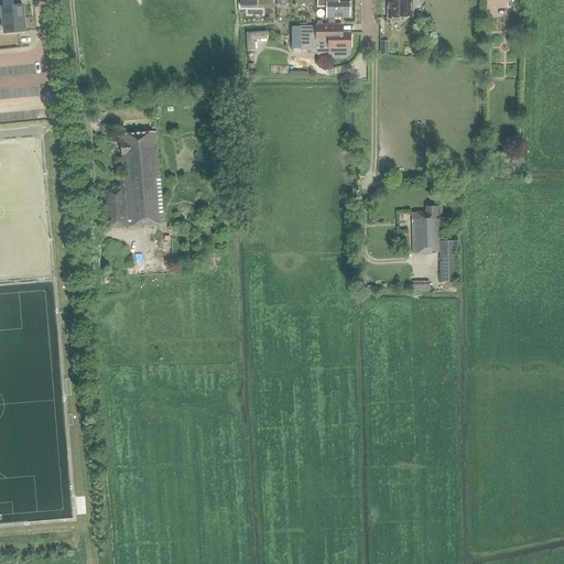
[(350,17),(350,1),(340,1),(339,0),(317,0),(318,6),(327,6),(327,17),(350,17)]
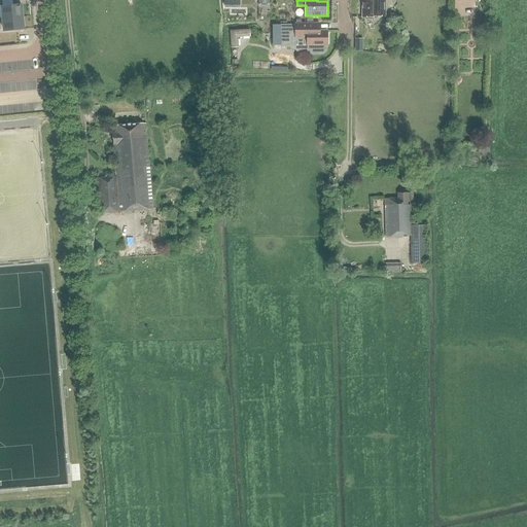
[(362,0),(362,15),(385,15),(385,0),(362,0)]
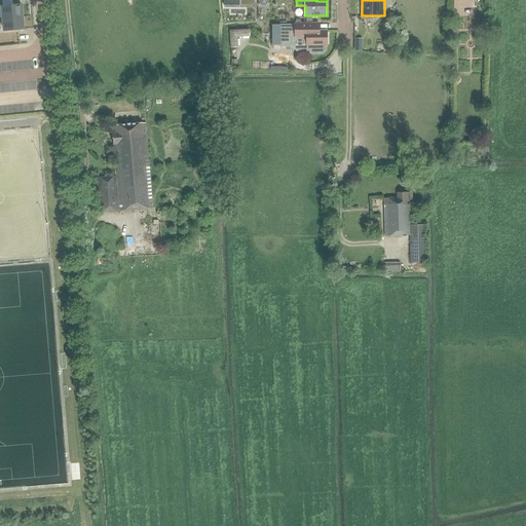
[(23,16),(22,4),(2,6),(3,19),(23,16)]
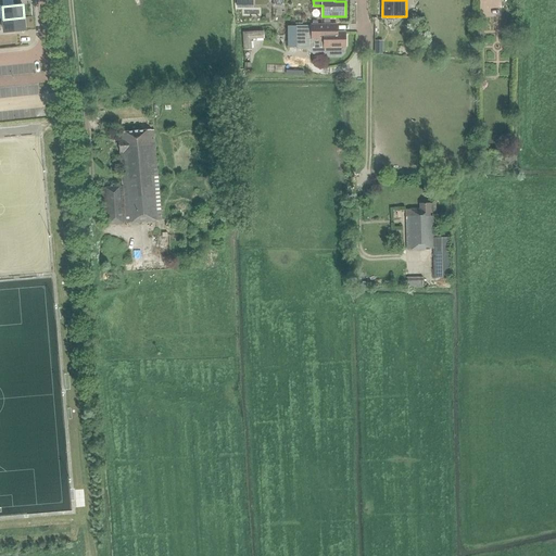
[(25,30),(24,17),(3,20),(4,33),(25,30)]
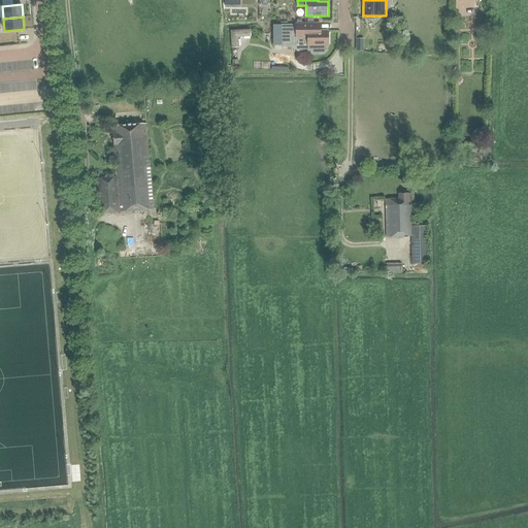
[(306,47),(308,47),(308,52),(311,55),(324,55),(327,52),(327,44),(328,44),(328,31),(320,31),(320,24),(295,24),(295,25),(281,25),(281,47),(293,47),(293,39),(306,39),(306,47)]
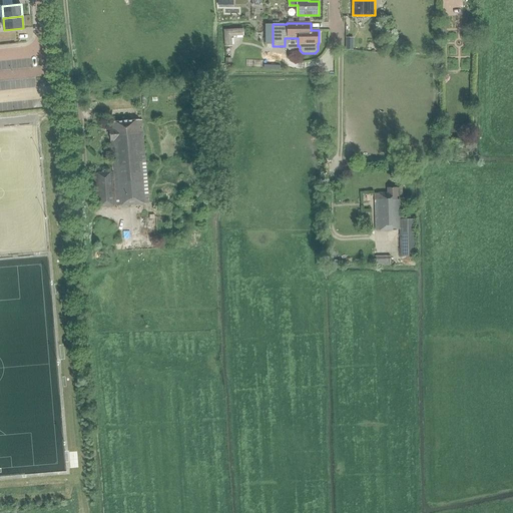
[(242,29),(223,30),(224,46),(231,46),(231,38),(232,36),(243,36),(242,29)]
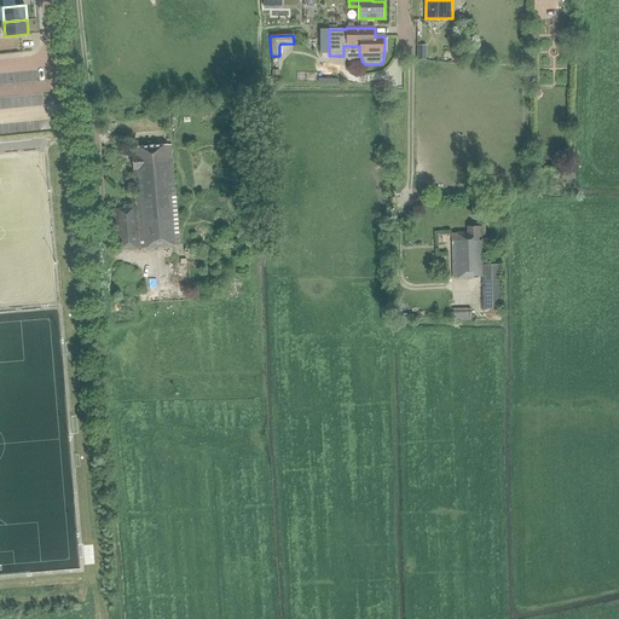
[(116,250),(179,246),(171,145),(154,148),(154,146),(149,146),(149,148),(137,148),(137,149),(132,149),(137,207),(113,209),(116,250)]
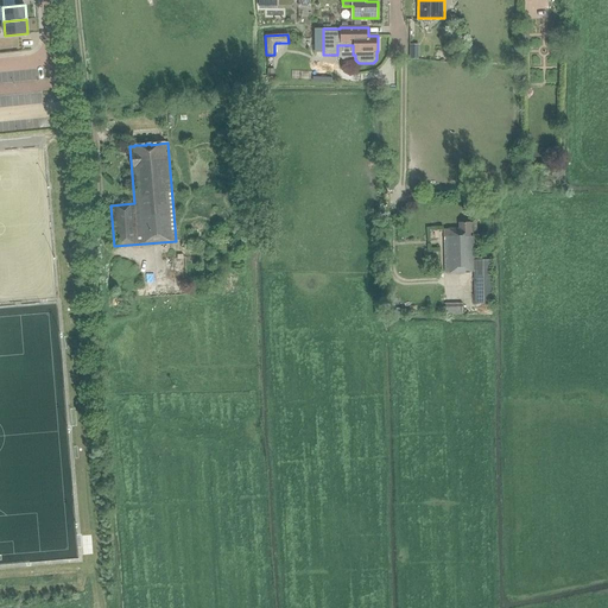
[(492,260),(474,260),(474,236),(470,236),(470,232),(477,232),(477,222),(458,223),(460,229),(449,229),(444,229),(445,273),(474,272),(474,303),(492,303),(492,260)]
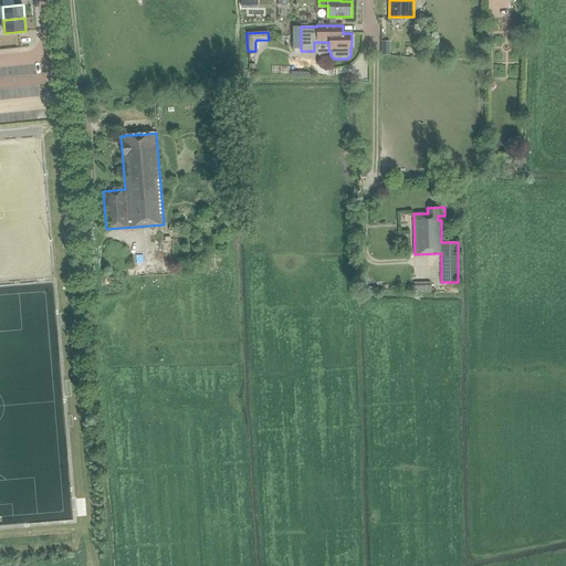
[(416,281),(416,291),(432,291),(432,281),(416,281)]
